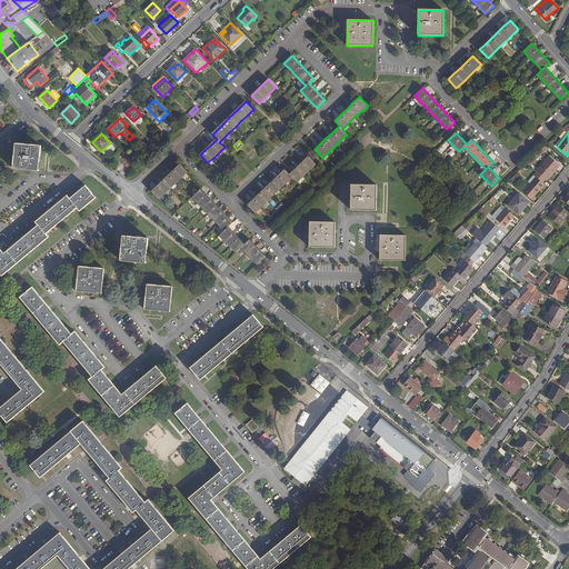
[(16,143),(13,169),(39,171),(41,147),(16,143)]
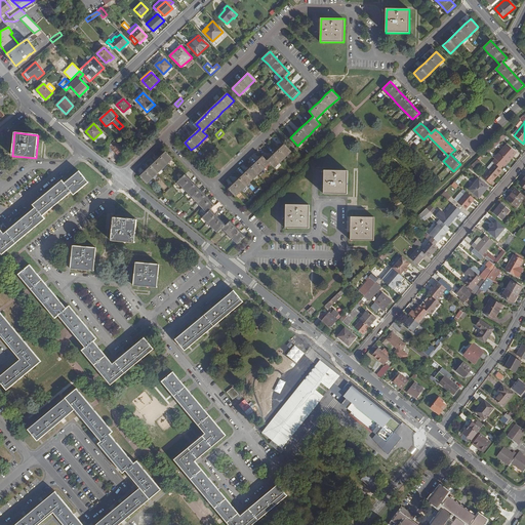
[(506,136),(503,134),(495,142),(498,145),(506,136)]
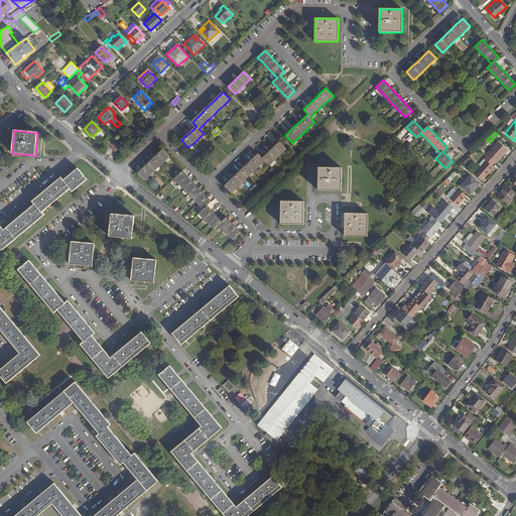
[(134,133),(130,137),(135,143),(139,139),(134,133)]
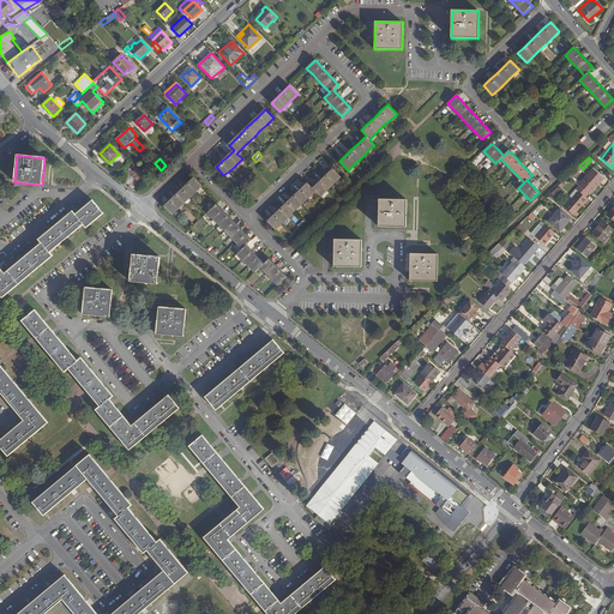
[(579,166),(572,173),(575,176),(583,169),(579,166)]
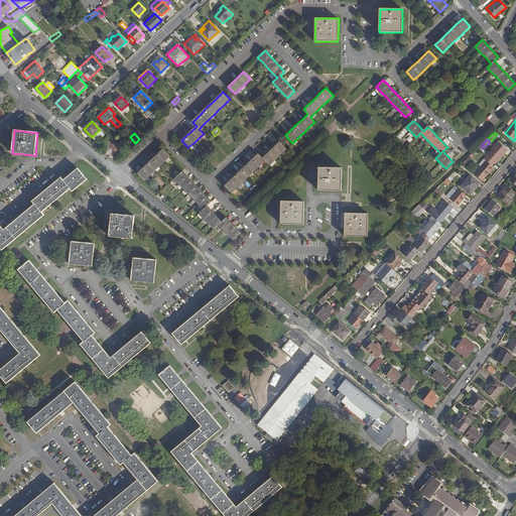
[(122,148),(114,140),(109,145),(116,153),(122,148)]
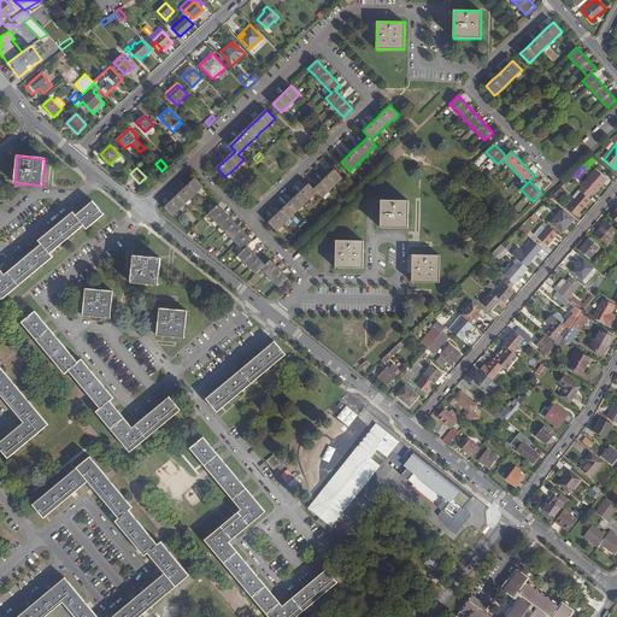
[(301,189),(294,197),(288,203),(281,209),(274,216),(268,222),(277,230),(283,225),(291,218),(297,212),(304,205),(310,199),(317,192),(323,198),(329,191),(335,184),(342,178),(334,169),(327,175),(319,182),(313,188),(309,182),(301,189)]
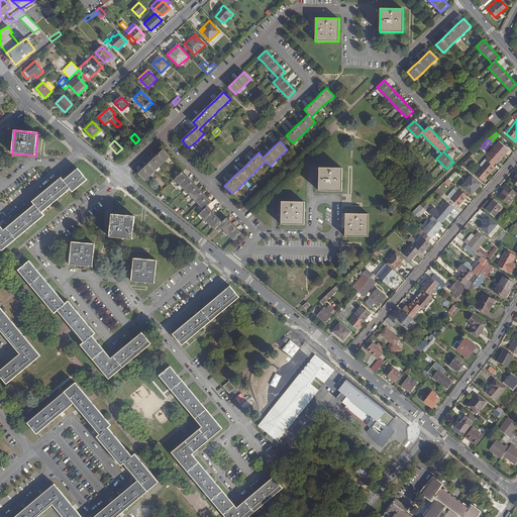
[(495,149),(494,148),(489,153),(497,161),(499,158),(501,159),(505,153),(508,149),(500,142),(497,146),(495,149)]
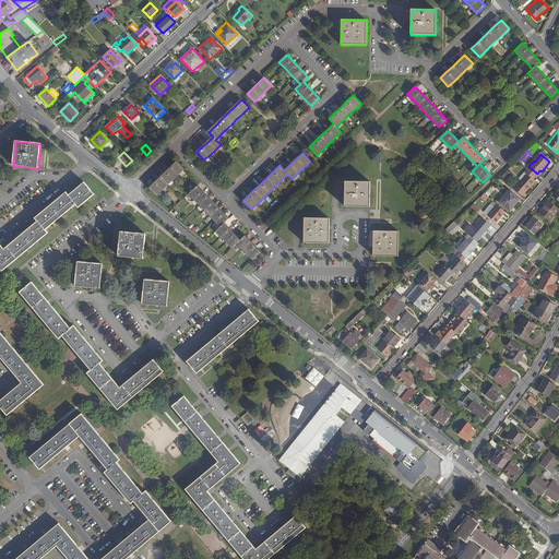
[(177,162),(150,188),(156,195),(162,191),(167,186),(173,180),(178,175),(185,169),(177,162)]
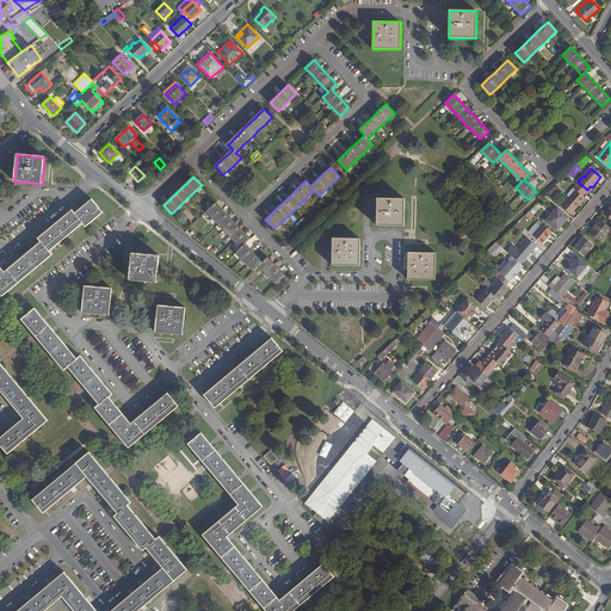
[(578,181),(575,184),(576,185),(585,191),(587,190),(578,181)]
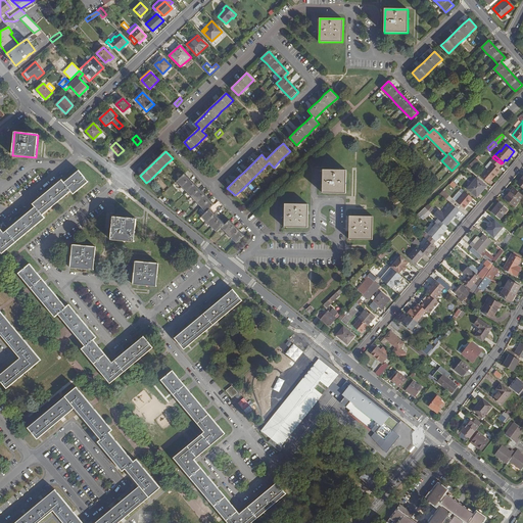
[(501,170),(498,168),(502,164),(501,163),(493,158),(491,161),(492,162),(487,169),(484,173),(492,179),(501,170)]
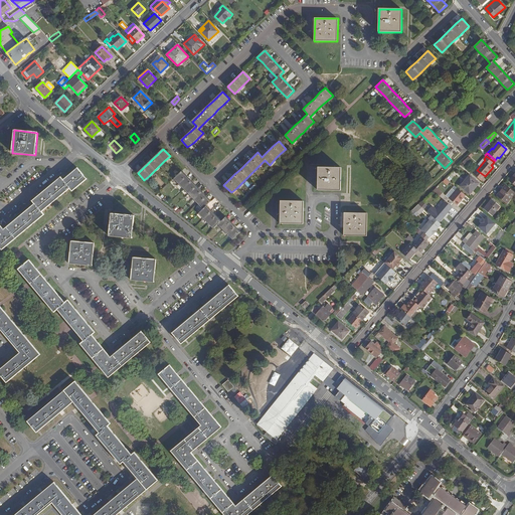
[(318,190),(341,190),(341,167),(319,167),(318,178),(318,190)]
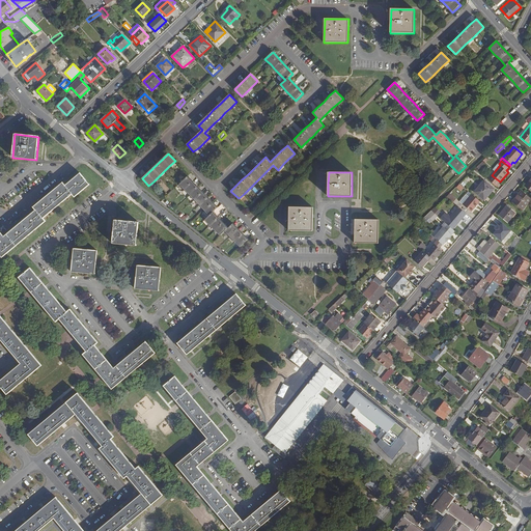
[(4,236),(0,231),(0,255),(2,258),(47,222),(44,219),(73,195),(75,197),(89,185),(80,173),(65,186),(63,183),(33,207),(36,211),(4,236)]
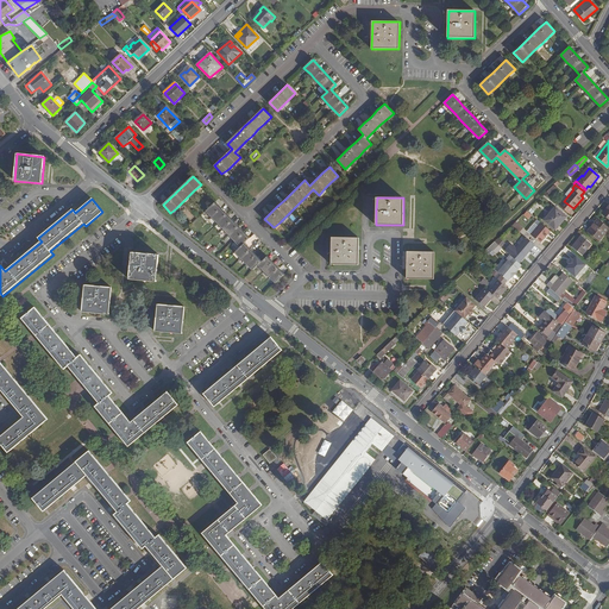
[(224,228),(230,234),(236,240),(242,248),(236,252),(242,258),(246,264),(253,270),(258,265),(264,271),(270,277),(276,283),(284,275),(278,269),(272,263),(267,257),(262,262),(256,256),(250,250),(244,244),(250,239),(244,233),(238,227),(232,221),(227,215),(221,209),(215,203),(211,207),(207,211),(213,217),(218,223),(224,228)]
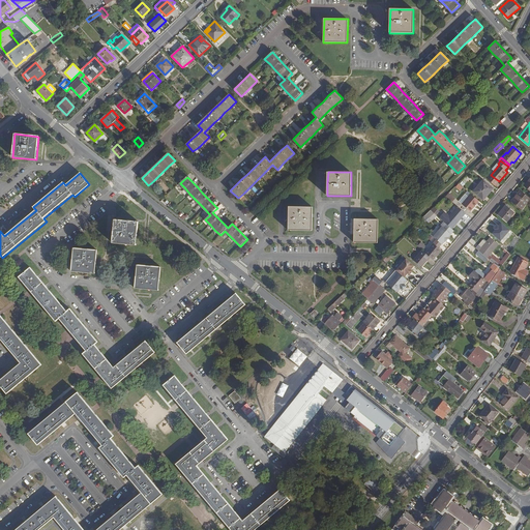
[(493,188),(483,180),(473,192),(483,200),(493,188)]
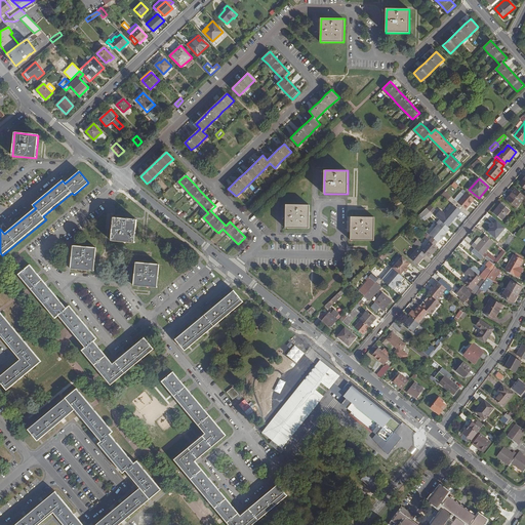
[(524,196),(516,189),(507,200),(517,208),(524,196)]
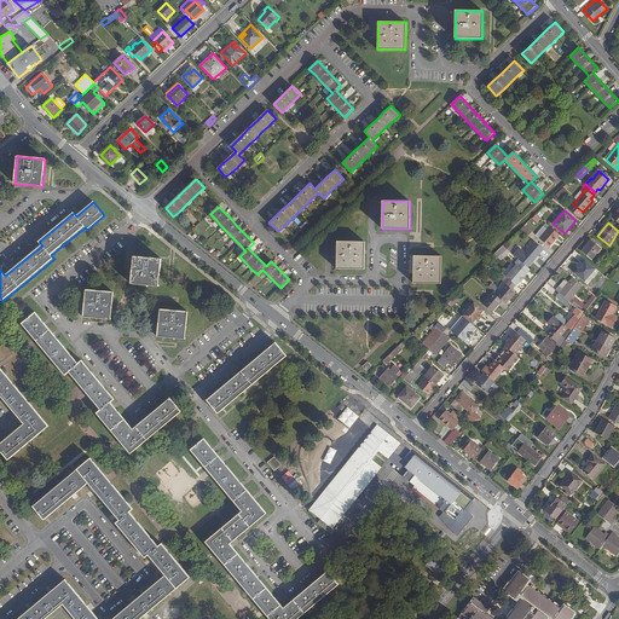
[(531,232),(524,225),(520,230),(527,236),(531,232)]
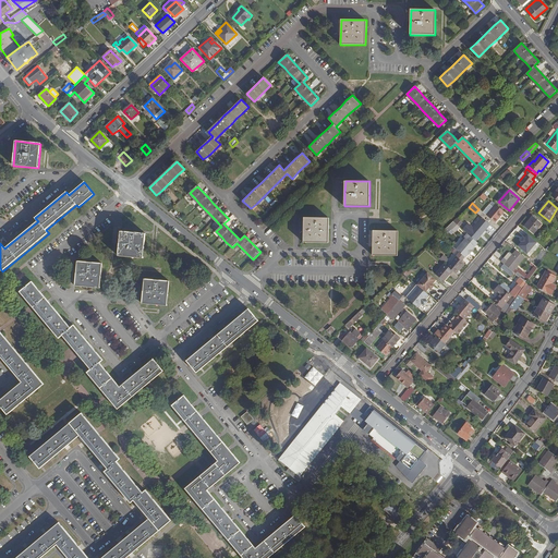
[(485,216),(494,223),(504,213),(495,205),(485,216)]
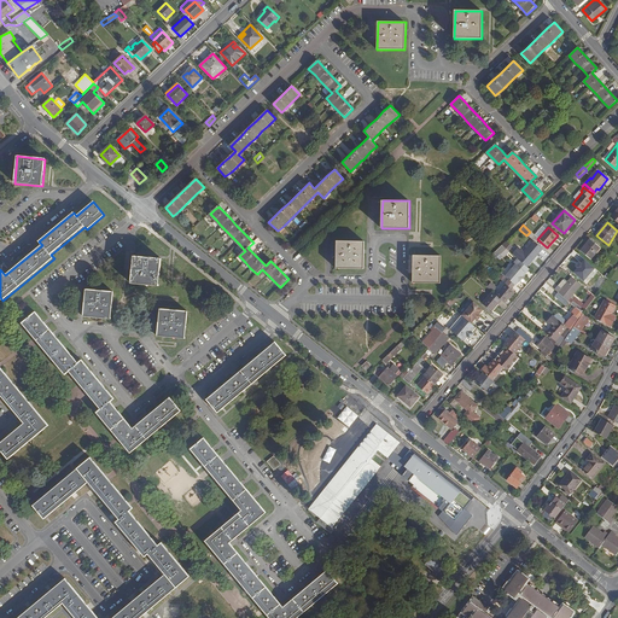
[(600,248),(590,239),(581,250),(592,260),(600,248)]
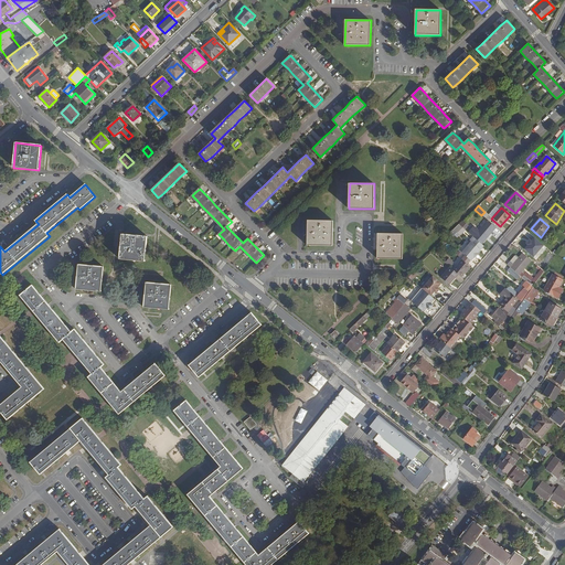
[(333,221),(308,220),(307,245),(332,246),(333,221)]
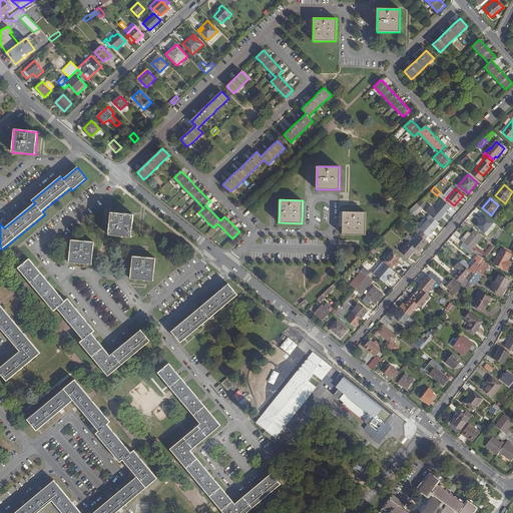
[(430,215),(431,214),(436,219),(439,216),(440,217),(450,206),(443,200),(435,209),(430,204),(425,210),(430,215)]
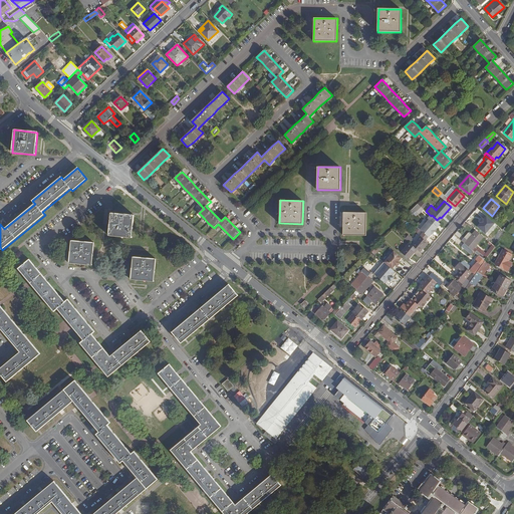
[(422,208),(417,204),(414,207),(420,213),(423,210),(423,209),(422,208)]
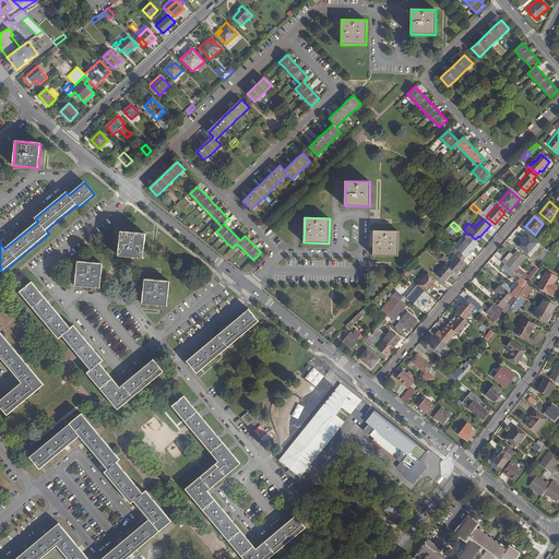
[(455,233),(456,232),(450,225),(445,230),(449,234),(450,233),(452,235),(455,233)]
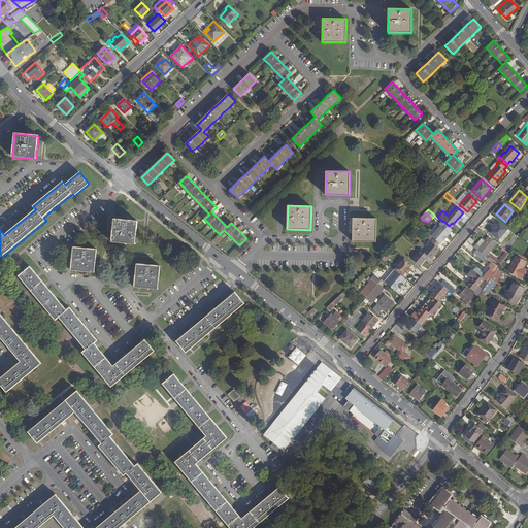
[(496,224),(495,226),(505,234),(509,230),(494,217),(491,220),(494,223),(496,224)]
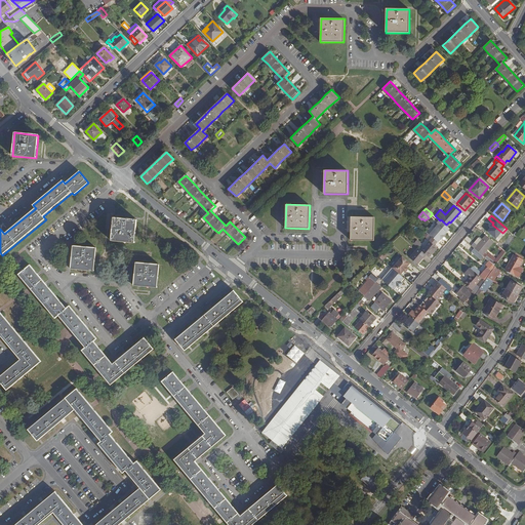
[(374,217),(352,216),(351,240),(374,241),(374,217)]
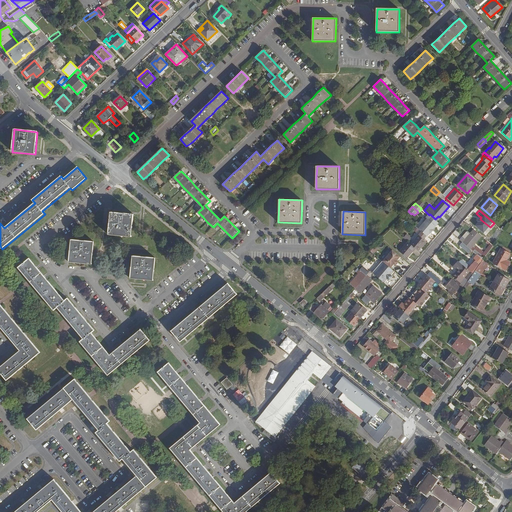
[(134,214),(111,212),(109,235),(131,237),(134,214)]
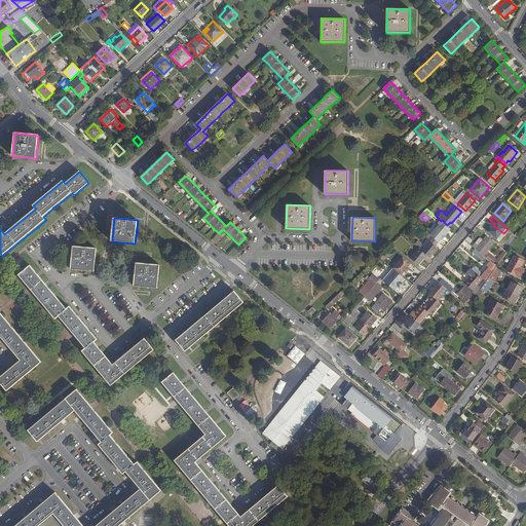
[(439,225),(429,235),(430,235),(433,237),(438,242),(439,242),(441,239),(442,239),(445,236),(445,235),(447,232),(450,229),(441,222),(439,225)]
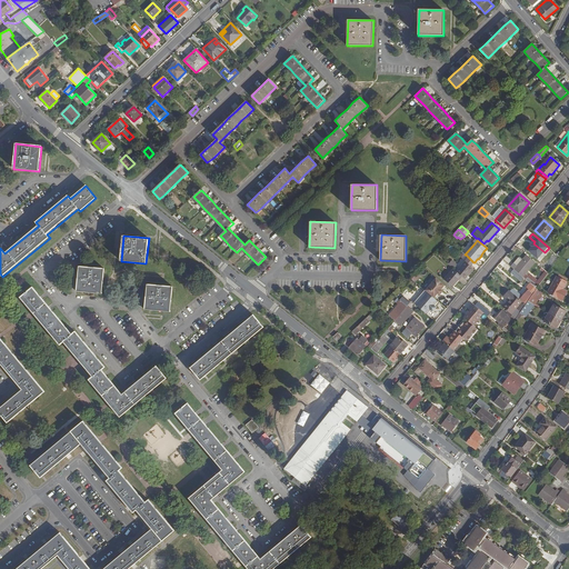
[(545,252),(547,255),(538,265),(542,268),(553,251),(549,248),(545,252)]
